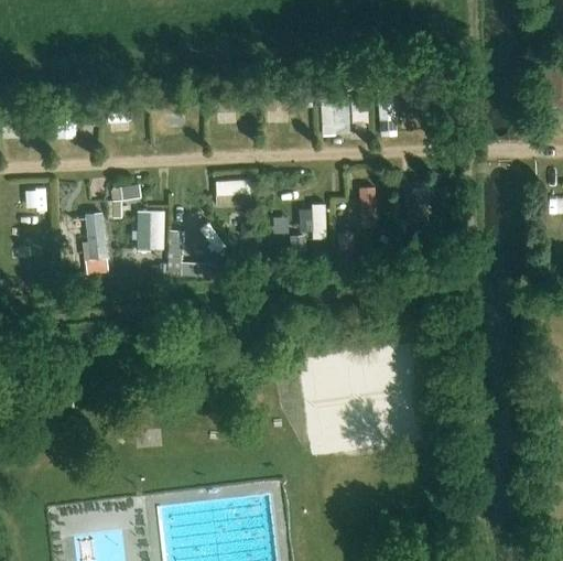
[(562,63),(542,64),(541,109),(562,109),(562,63)]
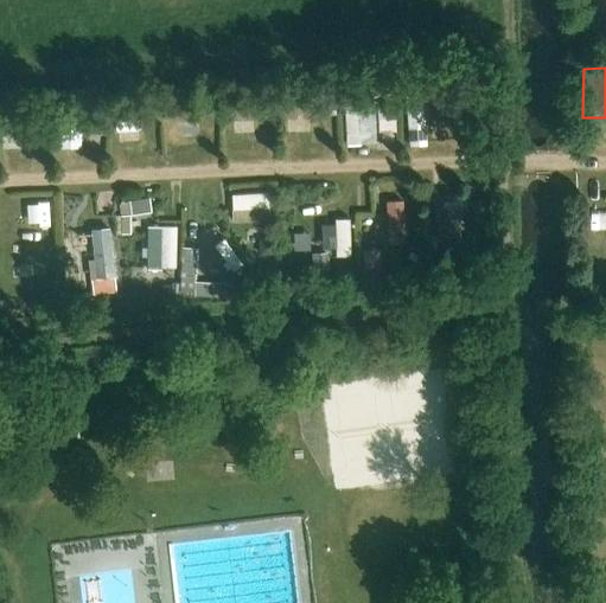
[(407,101),(408,139),(427,138),(426,121),(438,120),(438,100),(407,101)]
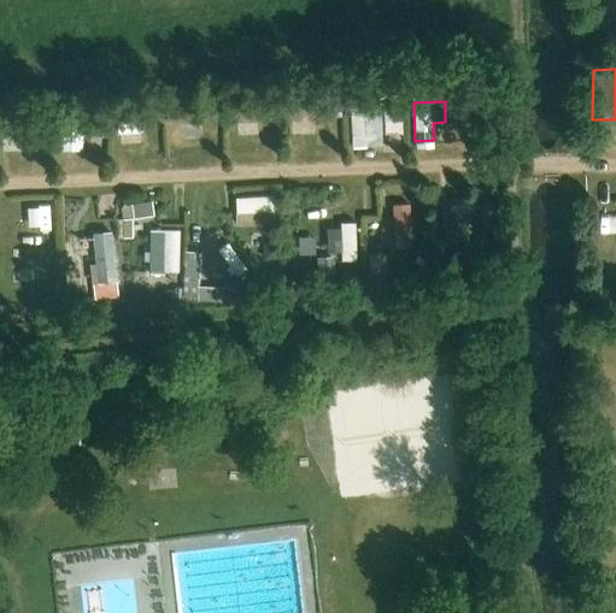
[(280,118),(280,107),(269,108),(270,118),(280,118)]
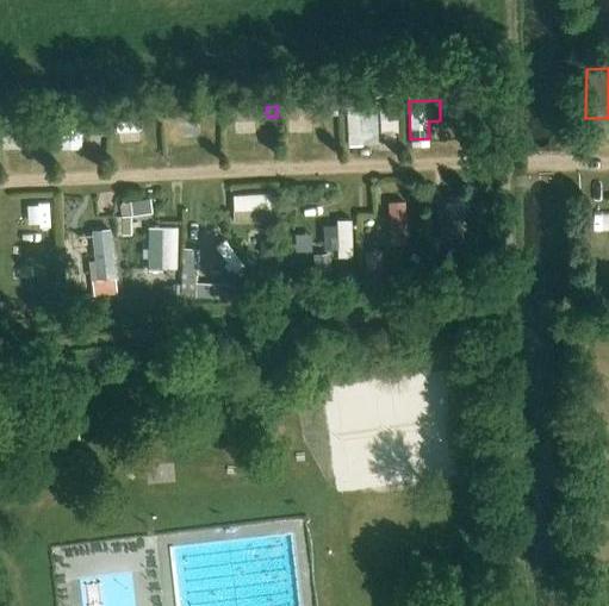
[(376,107),(377,120),(396,119),(395,106),(376,107)]
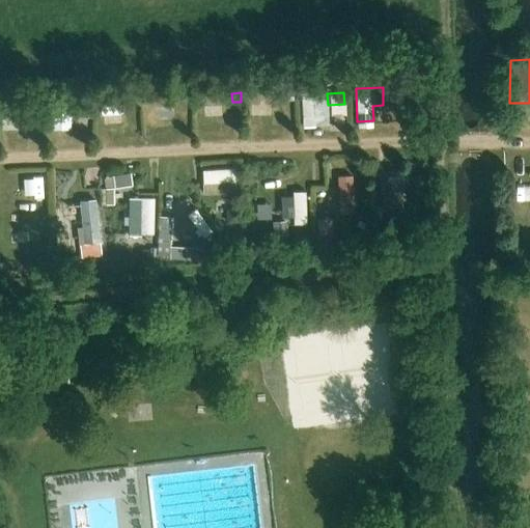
[(326,93),(299,94),(300,127),(327,126),(326,93)]
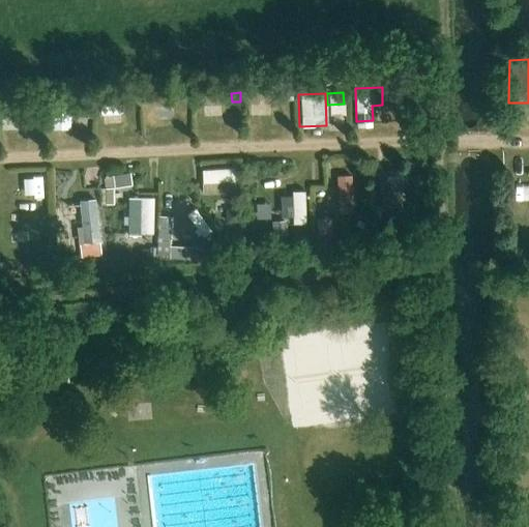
[(236,169),(201,170),(202,185),(236,184),(236,169)]
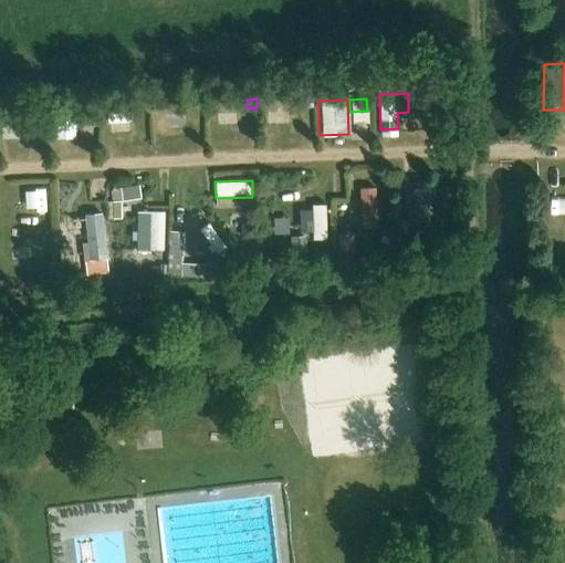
[(357,188),(361,229),(379,228),(377,187),(357,188)]
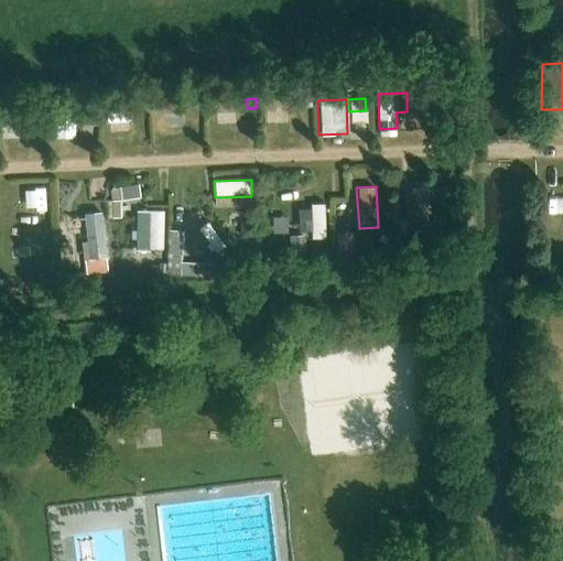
[(407,230),(428,229),(425,196),(405,197),(407,230)]
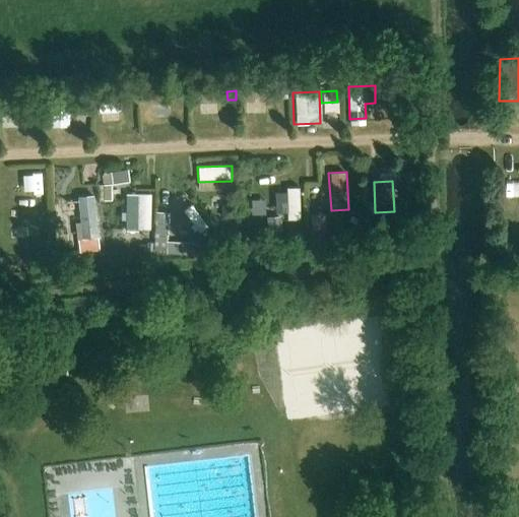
[(300,187),(284,188),(286,220),(301,219),(300,187)]
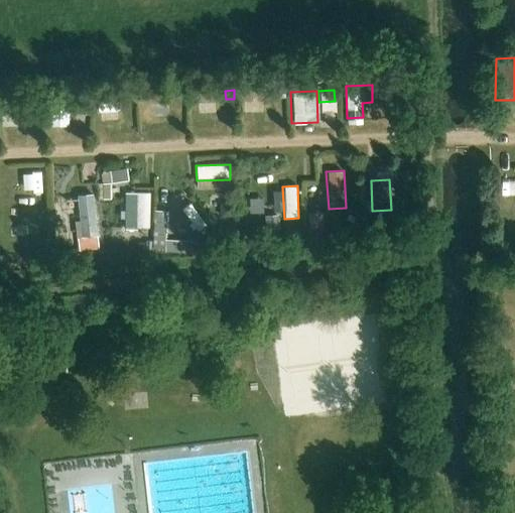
[(151,230),(152,193),(125,193),(124,229),(151,230)]
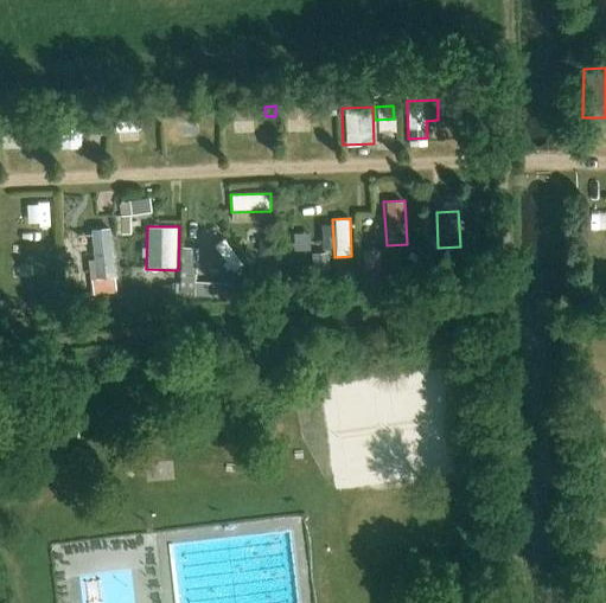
[(109,229),(89,229),(93,295),(113,294),(109,229)]
